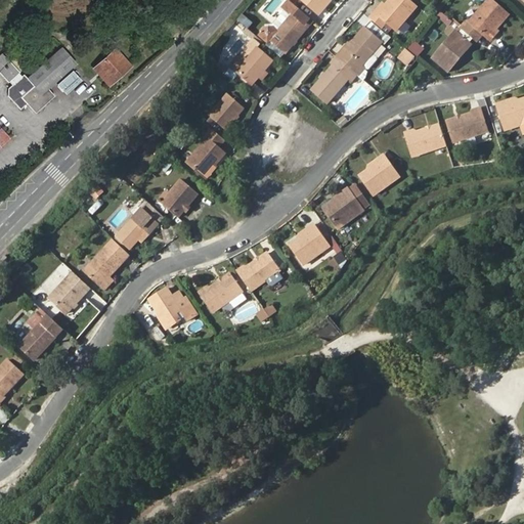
[(304,0),(320,12),(330,0),(304,0)]
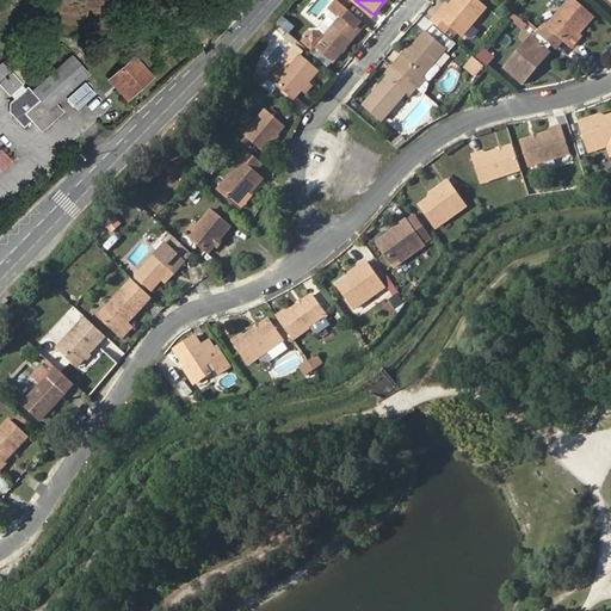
[(440,12),(433,20),(446,31),(454,23),(466,34),(488,6),(480,0),(456,0),(452,5),(444,16),(440,12)]
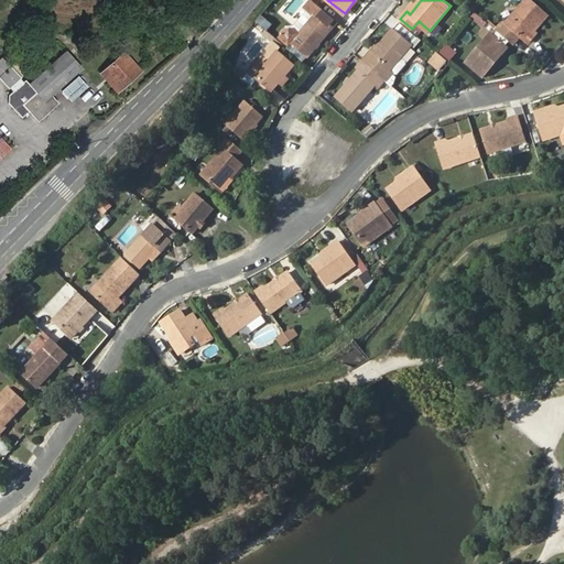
[(498,30),(514,43),(521,35),(525,40),(534,28),(537,30),(550,14),(533,0),(525,0),(508,22),(506,20),(498,30)]
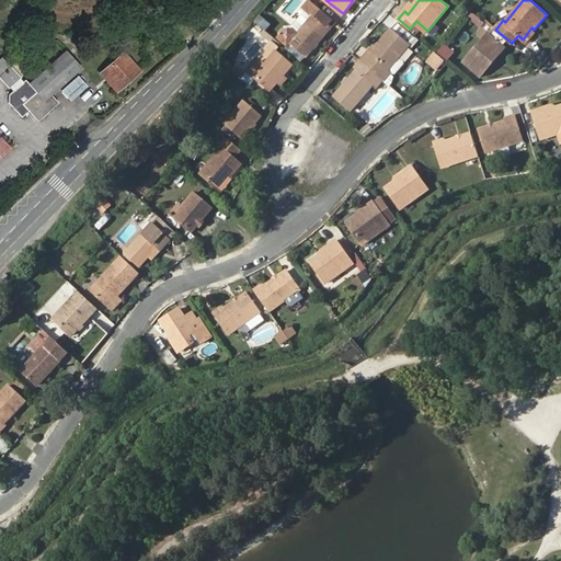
[(288,46),(290,42),(307,56),(336,22),(313,1),(306,9),(313,15),(298,33),(296,31),(286,31),(279,38),(288,46)]
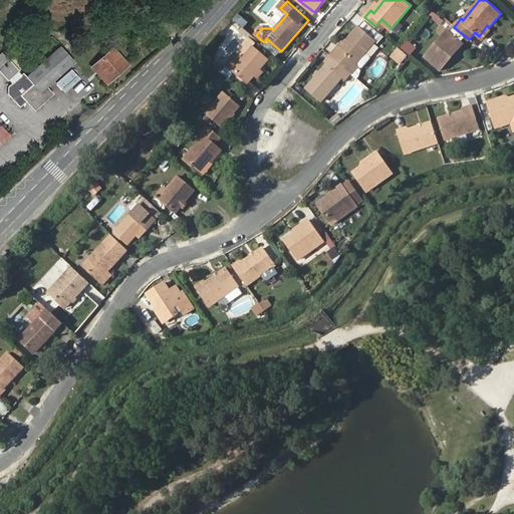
[(373,13),(380,4),(377,2),(370,10),(373,13)]
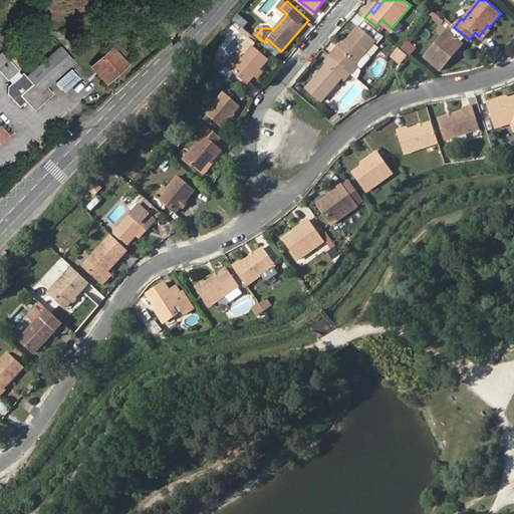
[(232,20),(241,28),(246,22),(237,14),(232,20)]
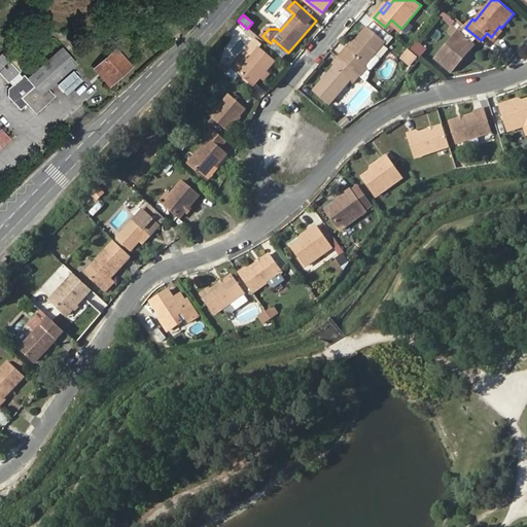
[(503,30),(501,28),(499,26),(491,37),(495,41),(503,30)]
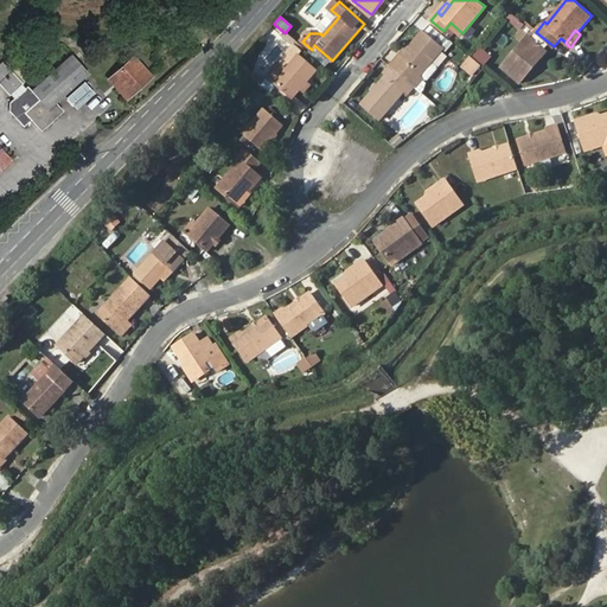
[(398,55),(391,64),(416,85),(425,76),(428,81),(430,81),(440,69),(441,66),(434,61),(445,48),(425,31),(414,44),(402,57),(398,55)]
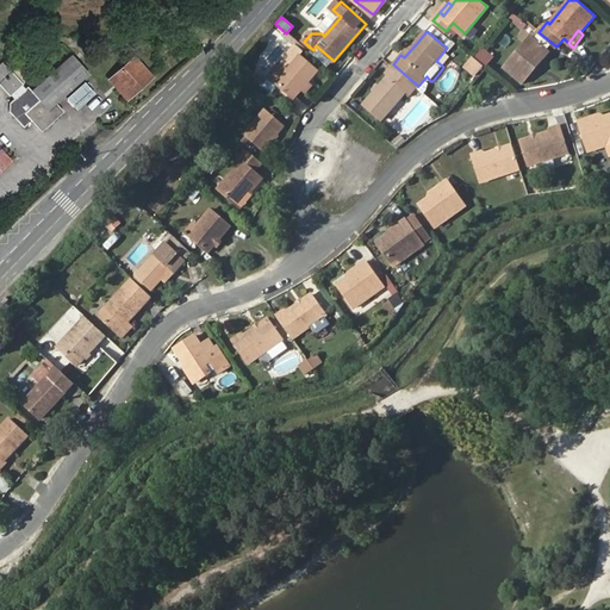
[(534,63),(547,47),(533,33),(506,66),(526,81),(537,67),(534,63)]
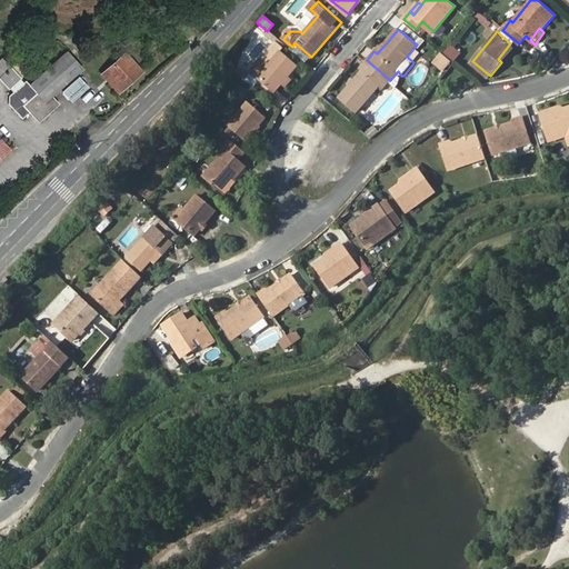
[(271,32),(269,36),(278,43),(282,47),(285,43),(271,32)]
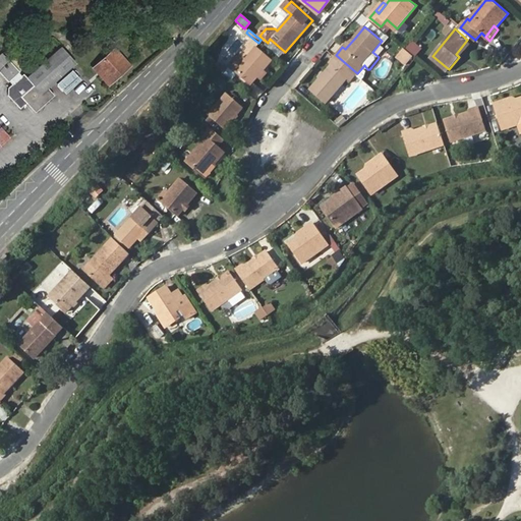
[(352,35),(342,47),(345,49),(355,38),(352,35)]
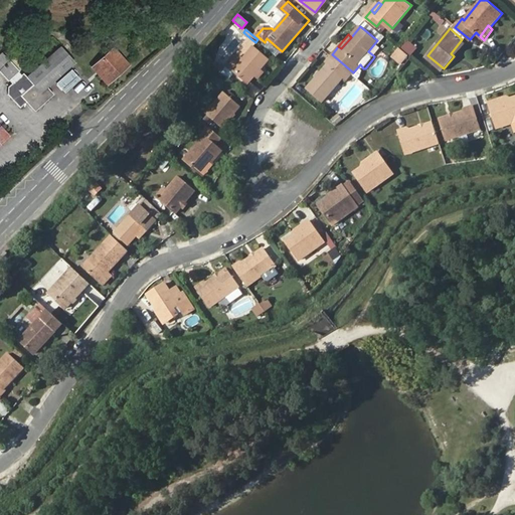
[(251,39),(238,54),(242,57),(252,46),(255,42),(251,39)]
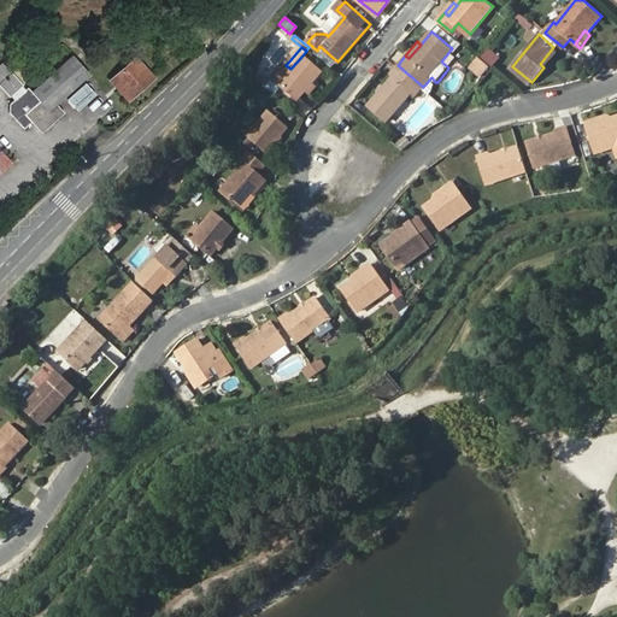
[(488,47),(479,57),(489,68),(499,58),(488,47)]
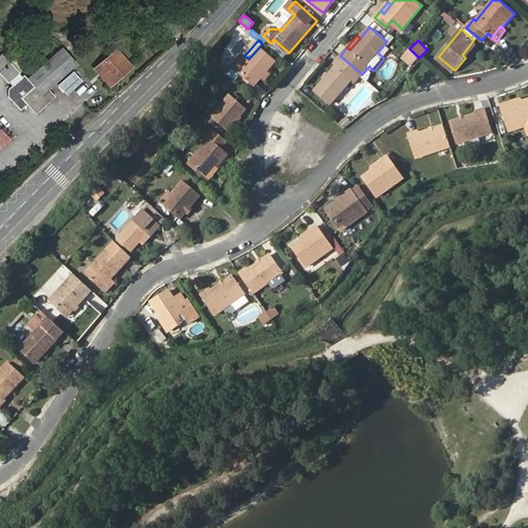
[(477,43),(473,40),(462,55),(465,58),(477,43)]
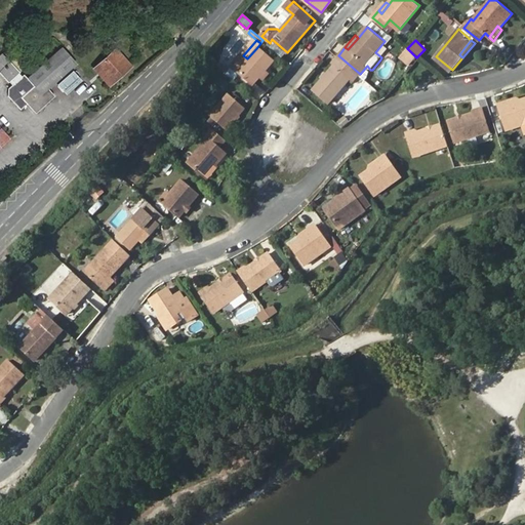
[(233,67),(238,71),(253,84),(274,61),(257,47),(247,58),(243,55),(233,67)]
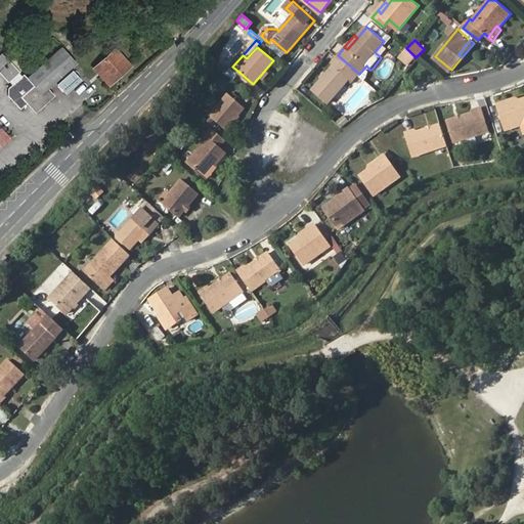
[(406,67),(415,57),(404,48),(396,56),(406,67)]
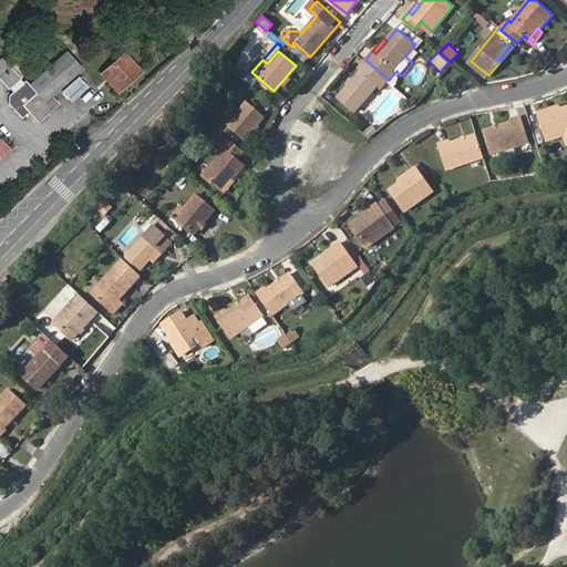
[(40,124),(60,106),(52,98),(83,69),(68,53),(31,86),(28,83),(11,99),(11,107),(26,122),(31,115),(40,124)]
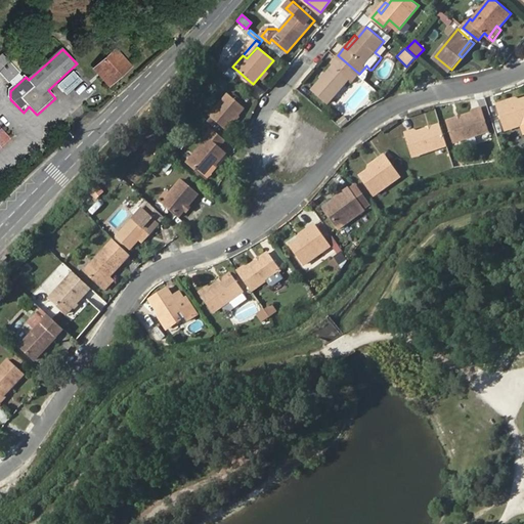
[(129,63),(115,49),(99,63),(105,71),(100,76),(110,85),(122,74),(120,72),(129,63)]
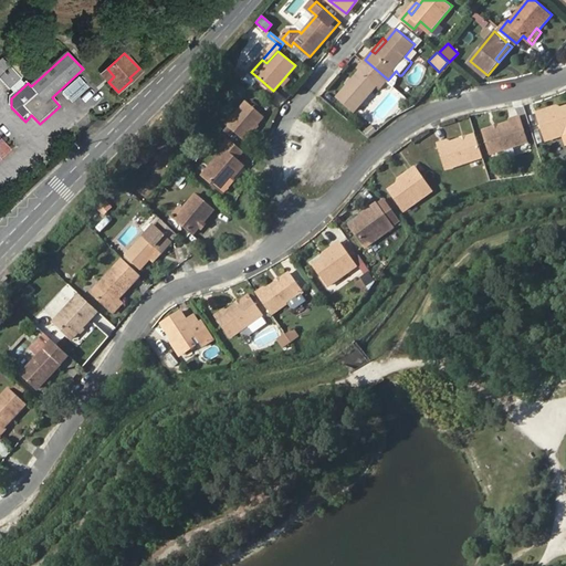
[(388,80),(365,60),(359,67),(362,70),(354,79),(349,84),(339,95),(356,109),(378,83),(381,85),(378,90),(384,94),(391,83),(388,80)]
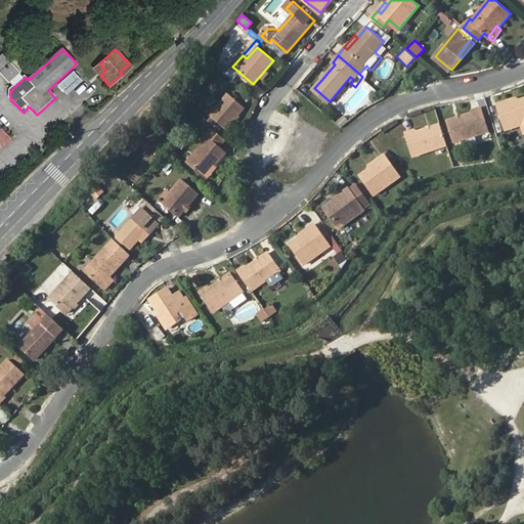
[(5,56),(0,60),(0,74),(11,64),(5,56)]
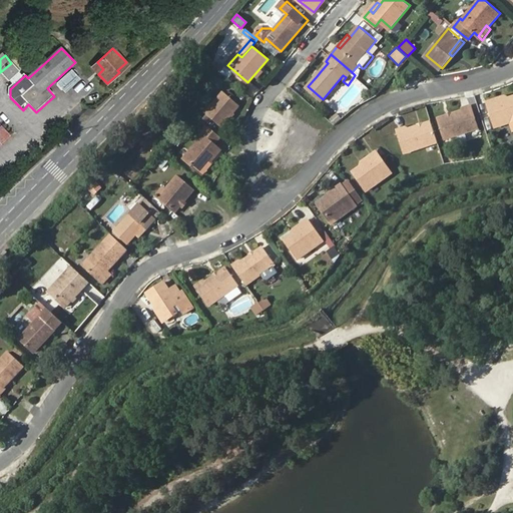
[(97,62),(91,67),(98,74),(103,69),(97,62)]
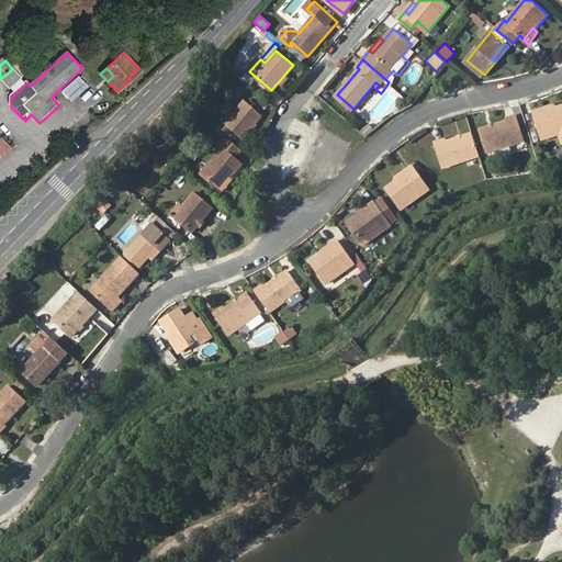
[(139,70),(138,68),(128,77),(131,79),(139,70)]
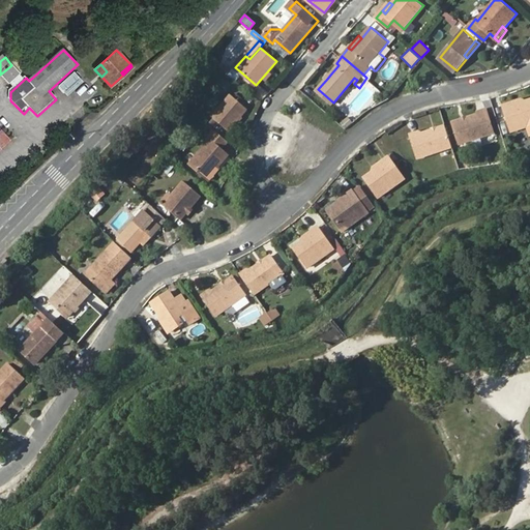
[(11,65),(0,75),(0,76),(9,86),(21,76),(11,65)]
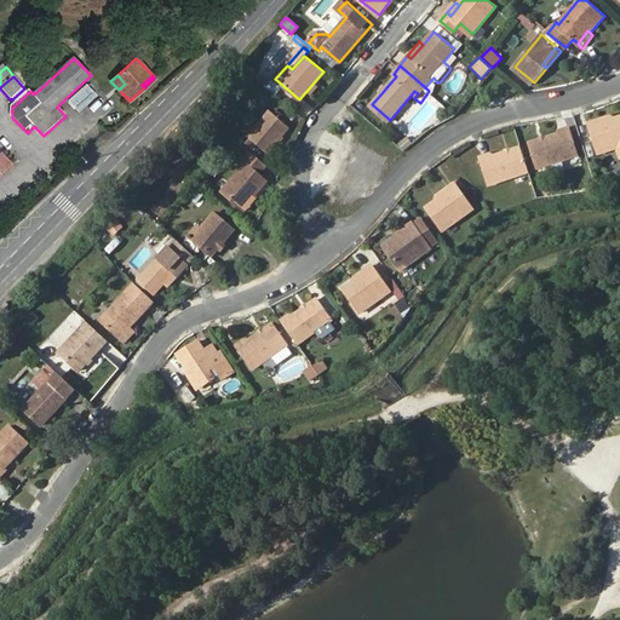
[(270,113),(248,138),(267,155),(288,130),(270,113)]
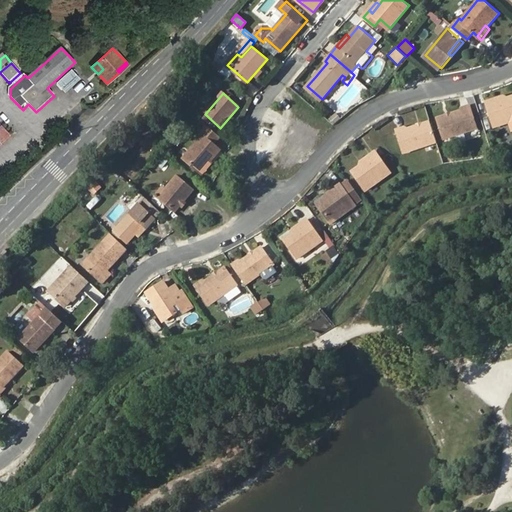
[(511,122),(511,125),(511,97),(506,99),(505,97),(488,102),(496,126),(511,122)]
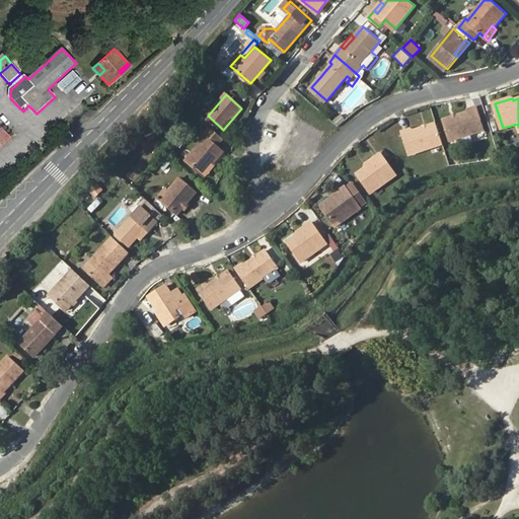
[(458,117),(454,118),(445,121),(452,141),(485,130),(477,107),(470,110),(470,113),(458,117)]
